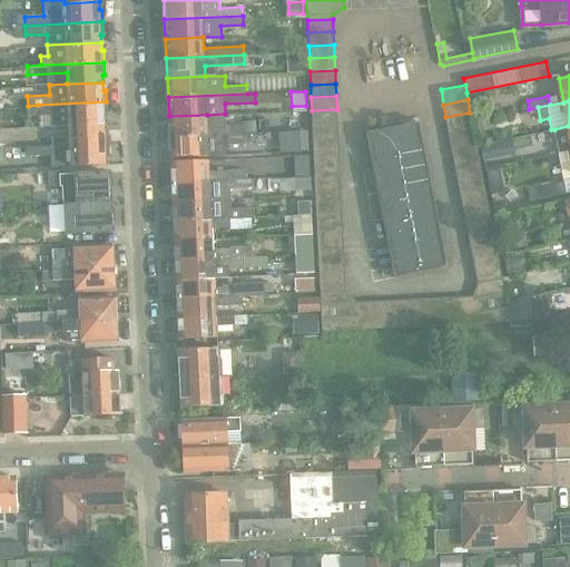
[(107,115),(106,101),(38,105),(38,114),(49,114),(50,125),(69,124),(105,121),(105,115),(107,115)]
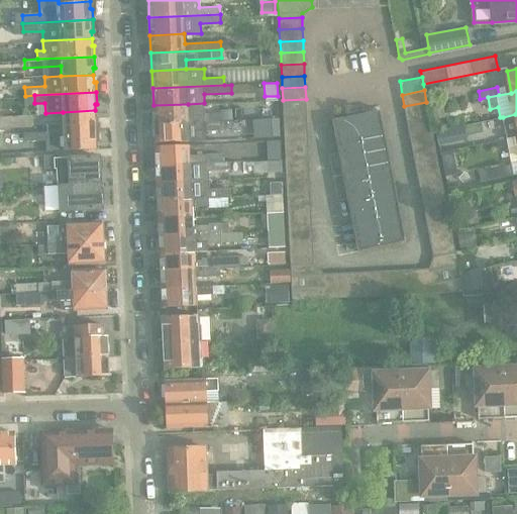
[(34,95),(25,96),(25,103),(34,103),(34,95)]
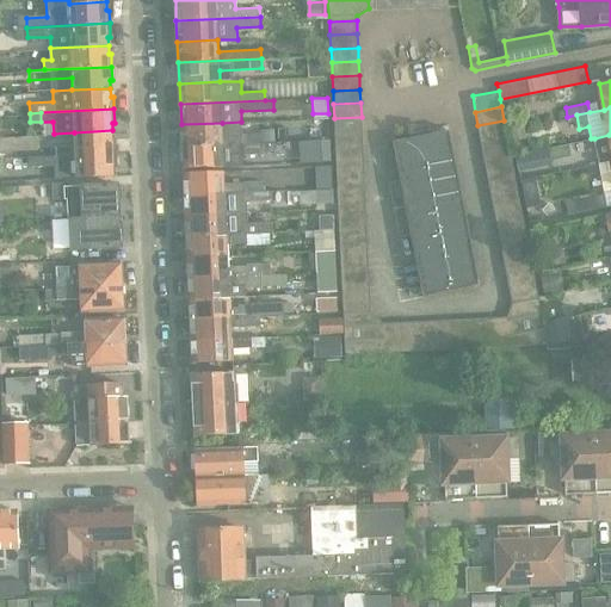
[(362,130),(362,117),(334,118),(334,131),(362,130)]
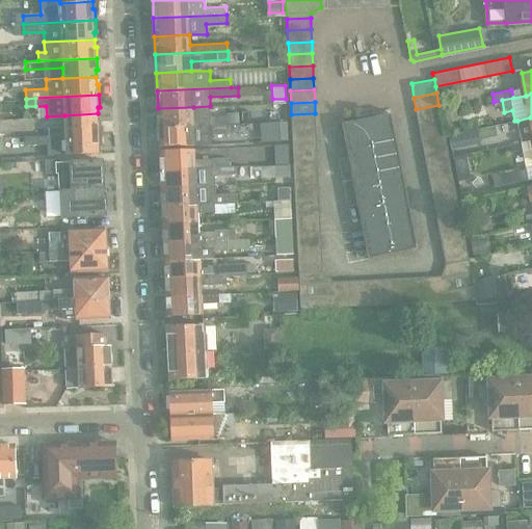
[(442,116),(441,112),(439,105),(416,109),(419,121),(442,116)]
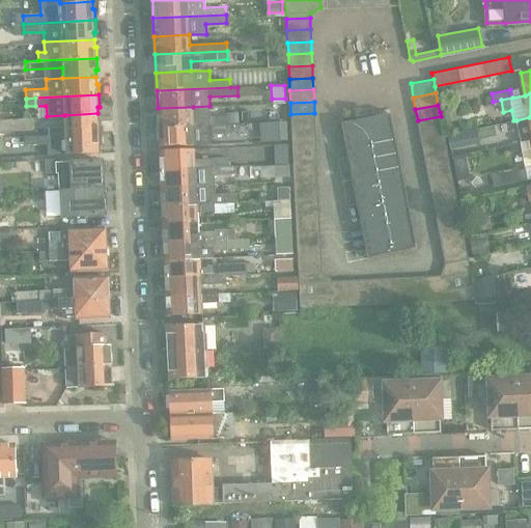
[(158,127),(224,123),(224,115),(193,116),(193,107),(158,108),(158,127)]
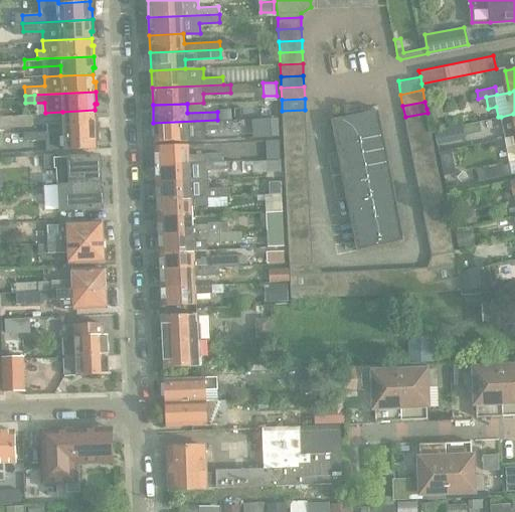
[(403,239),(378,109),(332,119),(357,249),(403,239)]
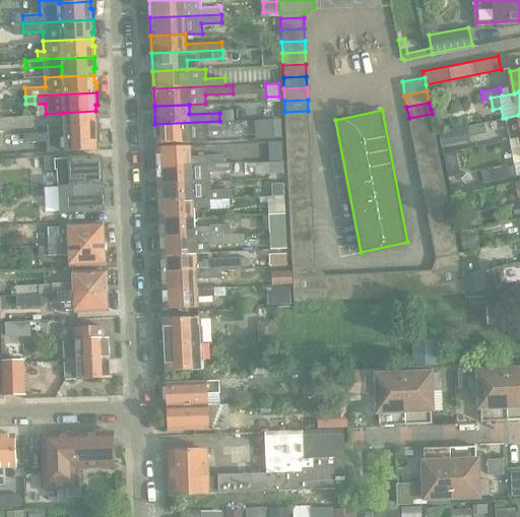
[(99,129),(98,118),(95,118),(95,111),(63,113),(64,123),(37,125),(37,132),(99,129)]
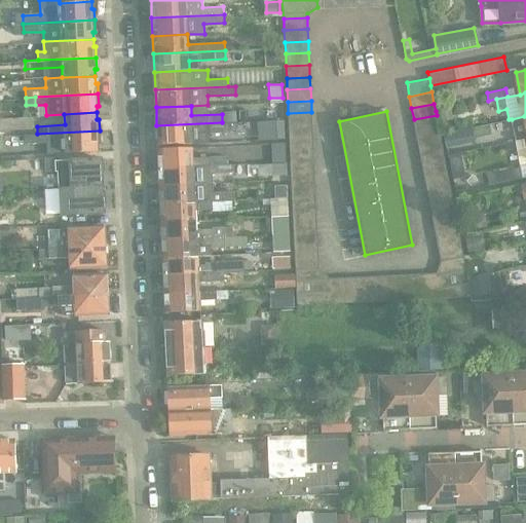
[(235,112),(223,112),(223,122),(228,122),(229,122),(235,122),(235,112)]
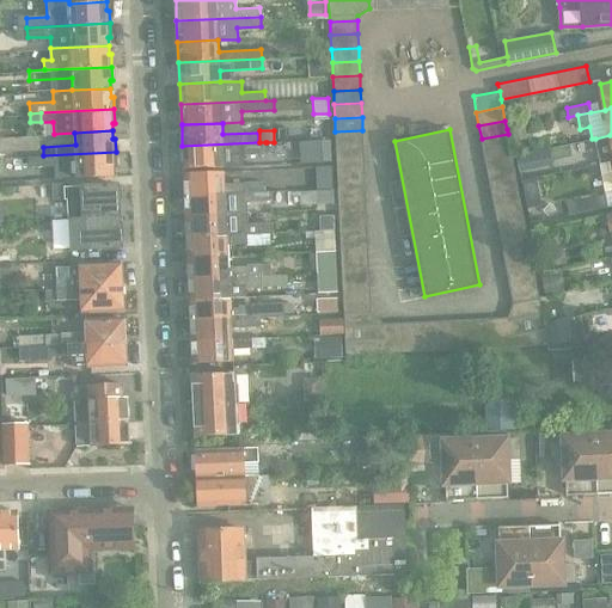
[(363,145),(362,130),(335,131),(336,146),(363,145)]
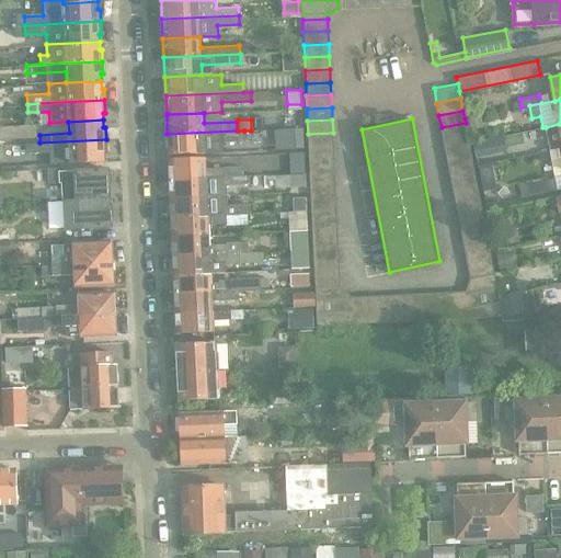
[(468,135),(466,123),(442,127),(444,140),(468,135)]
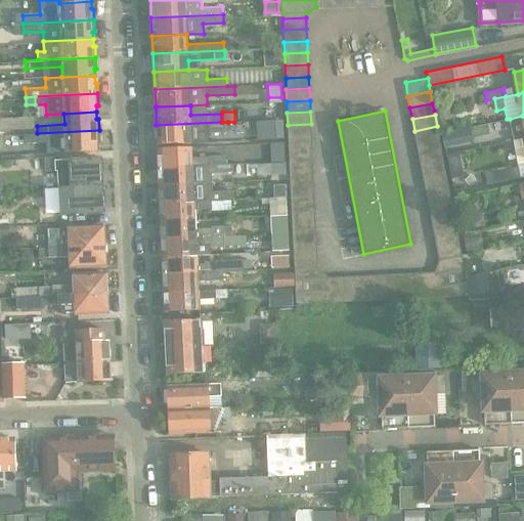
[(523,115),(522,116),(510,119),(513,131),(514,140),(523,137),(523,115)]
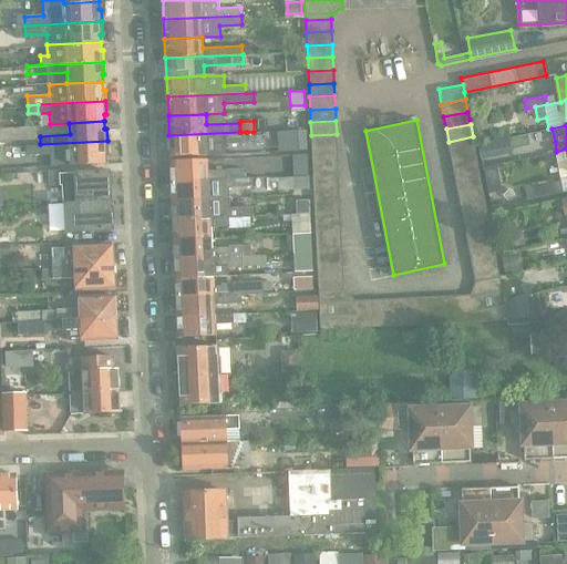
[(306,130),(287,130),(288,150),(307,149),(306,130)]
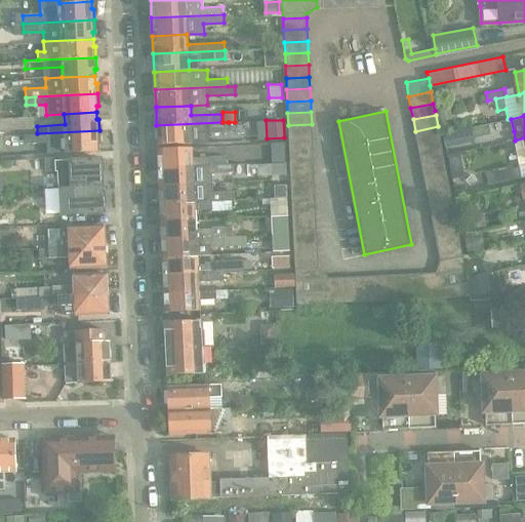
[(209,142),(209,131),(223,130),(223,131),(229,130),(228,122),(223,122),(221,122),(156,125),(157,144),(209,142)]
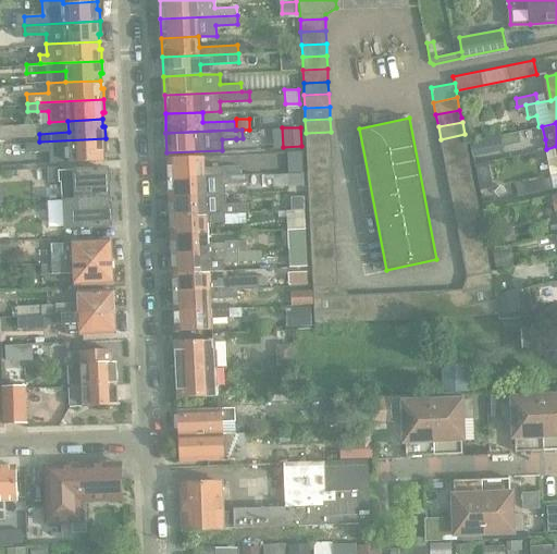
[(331,145),(331,132),(306,133),(306,146),(331,145)]
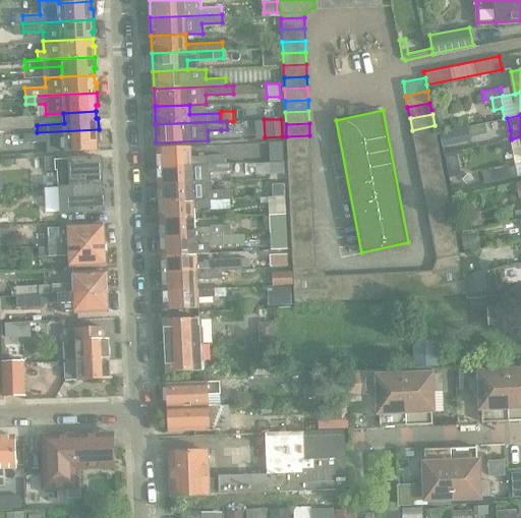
[(437,137),(436,131),(435,125),(412,130),(414,141),(437,137)]
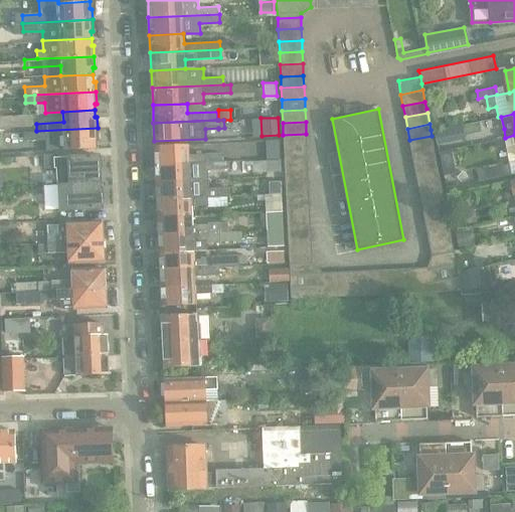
[(447,127),(436,129),(438,140),(449,138),(447,127)]
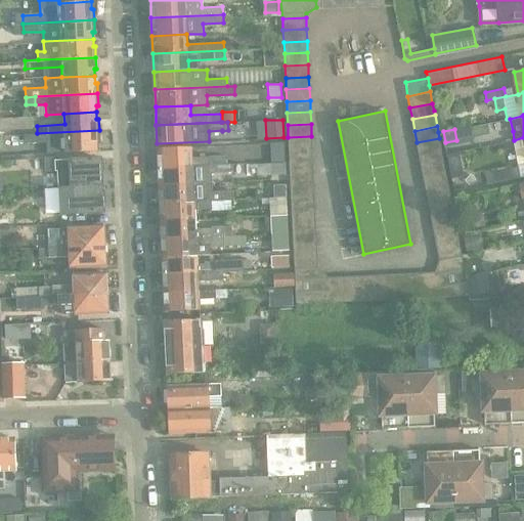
[(99,130),(37,133),(16,134),(16,142),(25,142),(47,141),(48,153),(98,149),(97,142),(99,142),(99,130)]
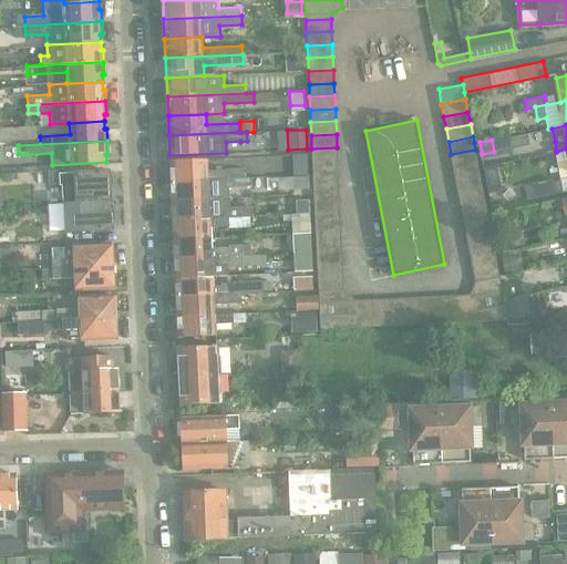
[(338,160),(337,147),(311,149),(312,161),(338,160)]
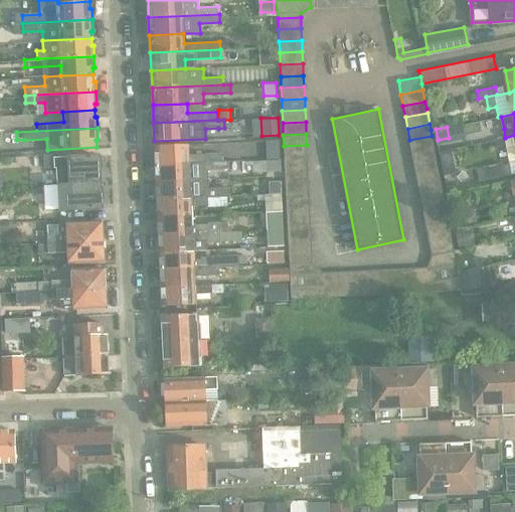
[(514,135),(505,138),(507,145),(510,163),(512,173),(514,172),(514,135)]
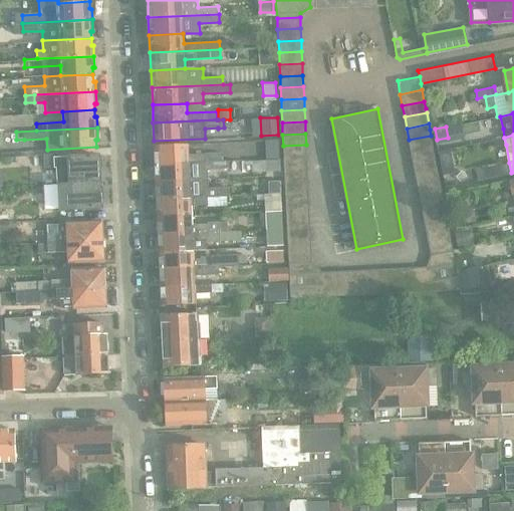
[(433,147),(431,137),(431,136),(409,140),(411,151),(433,147)]
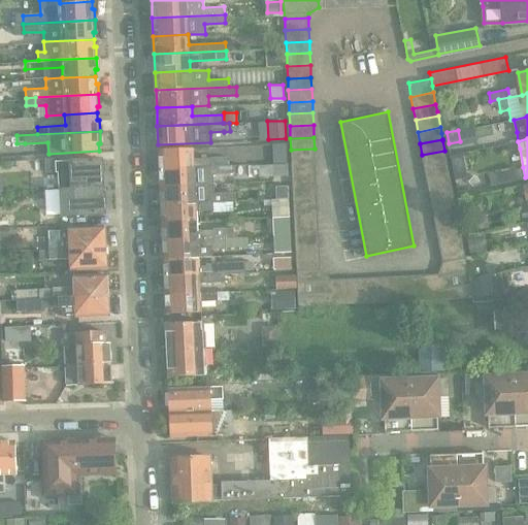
[(518,141),(507,143),(509,151),(520,149),(518,141)]
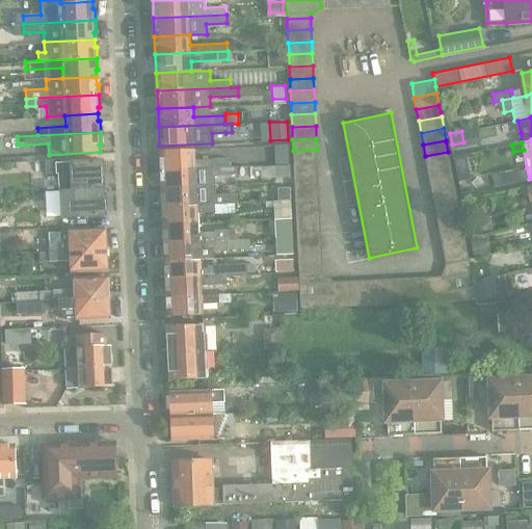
[(195,159),(195,149),(160,150),(160,157),(160,168),(229,165),(229,157),(195,159)]
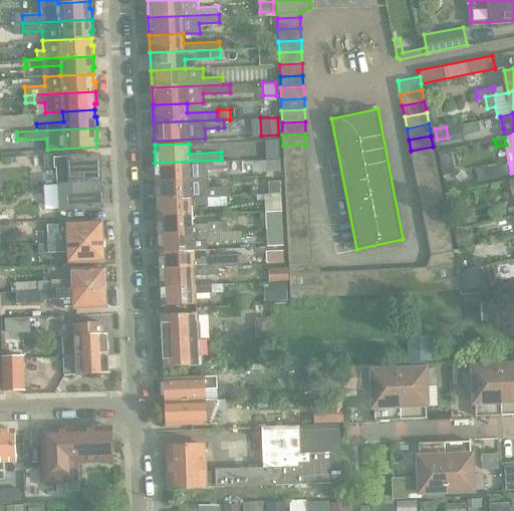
[(306,157),(306,145),(283,146),(284,158),(306,157)]
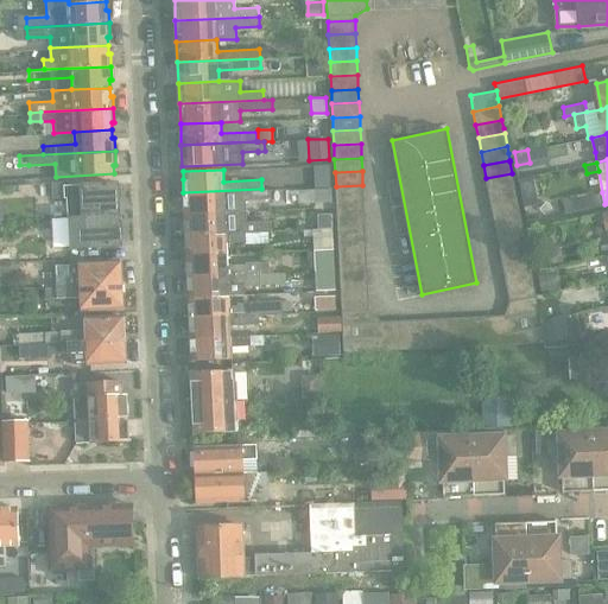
[(514,188),(512,173),(486,178),(488,192),(514,188)]
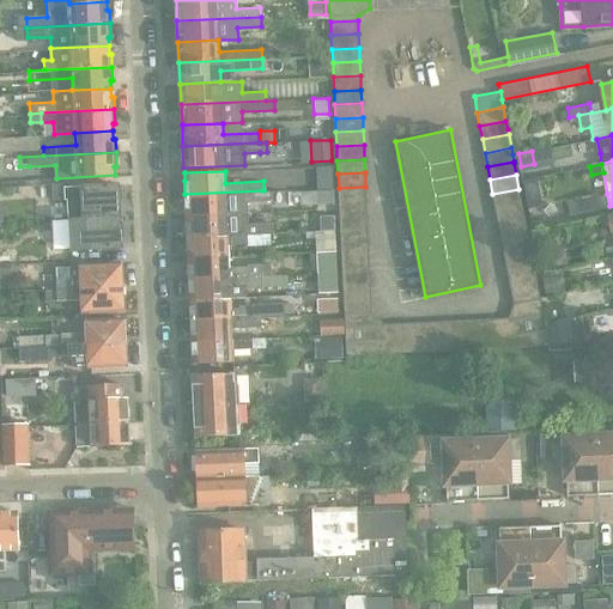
[(542,205),(536,176),(522,180),(528,207),(542,205)]
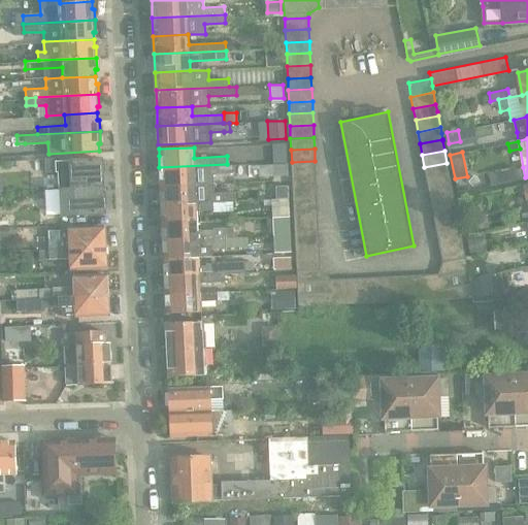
[(102,186),(101,159),(56,161),(56,157),(44,158),(45,171),(59,171),(59,188),(102,186)]
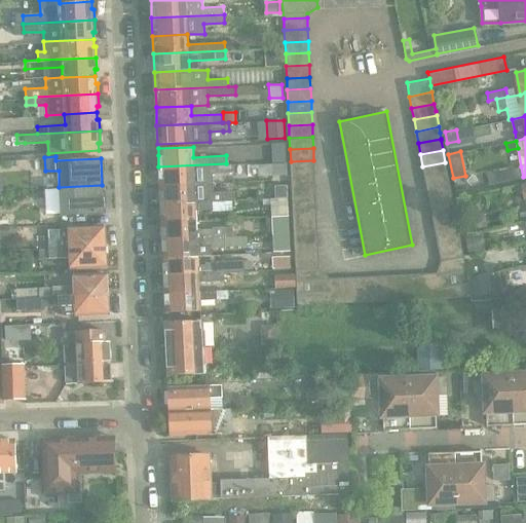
[(314,172),(313,160),(291,161),(291,173),(314,172)]
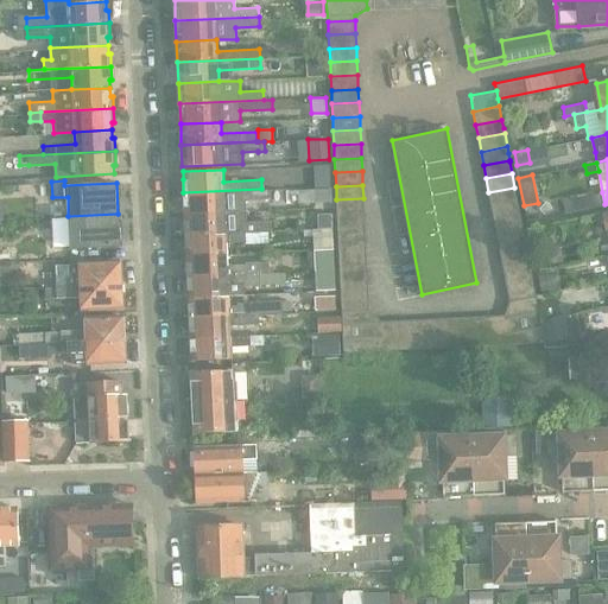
[(331,201),(331,188),(315,189),(315,202),(331,201)]
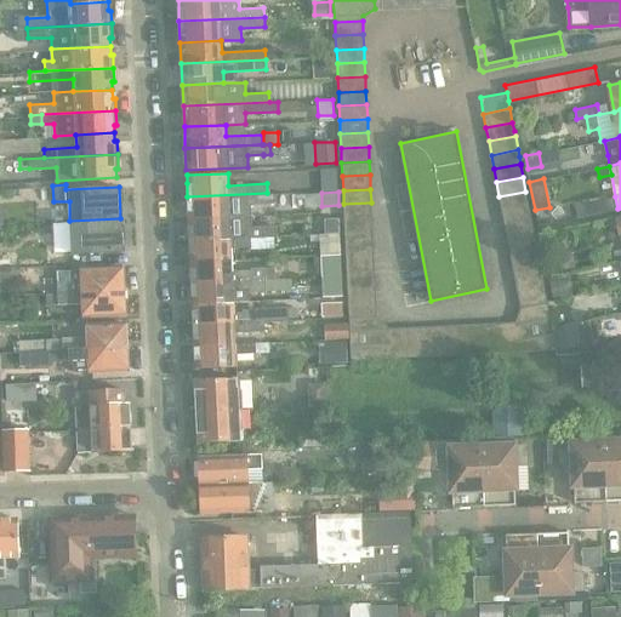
[(529,205),(525,192),(499,196),(502,210),(529,205)]
